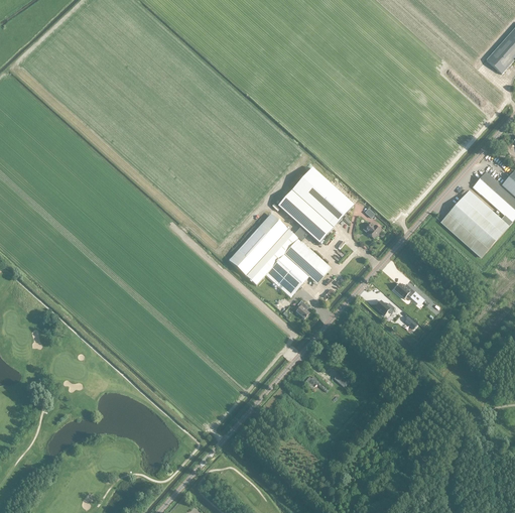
[(501,73),(514,56),(514,24),(486,58),(501,73)]
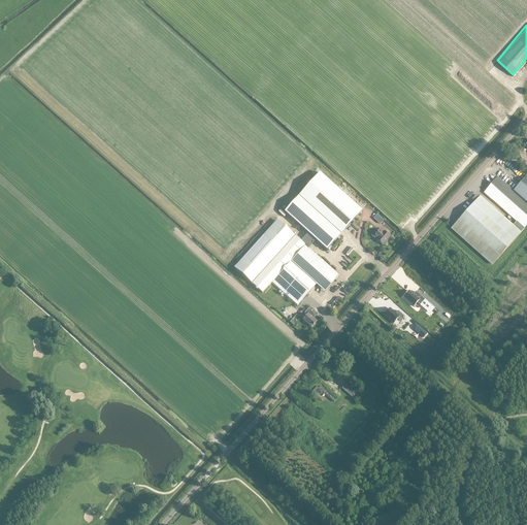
[(361,208),(319,170),(297,194),(339,232),(341,231),(361,208)]
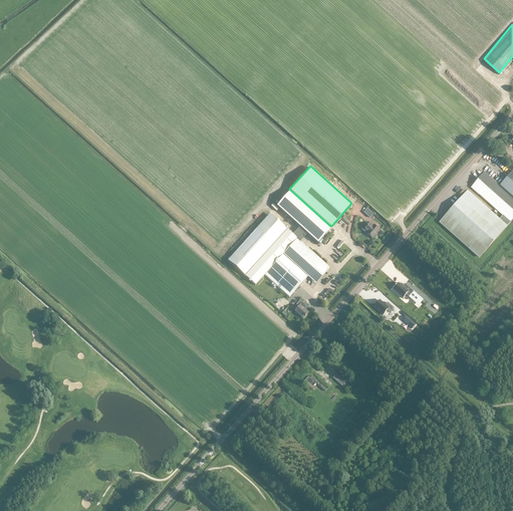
[(478,254),(512,215),(512,169),(512,168),(499,183),(484,170),(470,185),(502,213),(498,217),(466,189),(439,219),(478,254)]
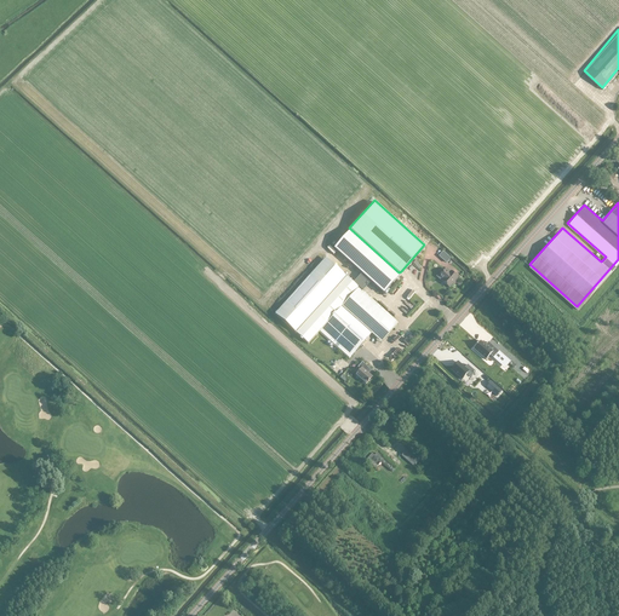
[(343,237),(328,253),(378,298),(393,282),(343,237)]
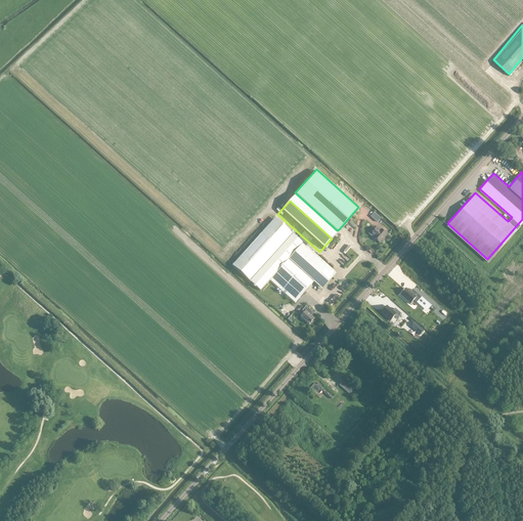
[(371,213),(377,219),(380,215),(374,209),(371,213)]
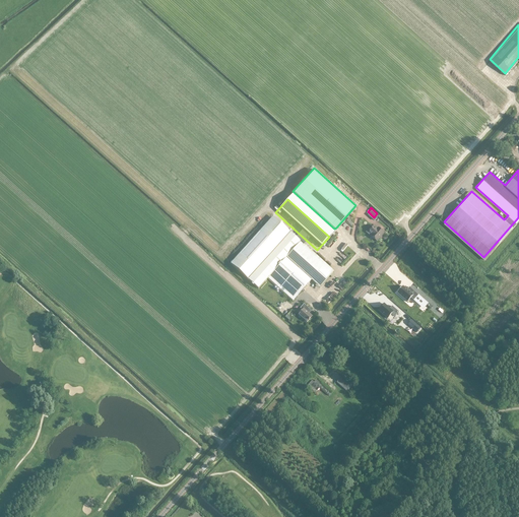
[(272,215),(231,262),(258,286),(267,276),(301,240),(290,231),(289,231),(272,215)]
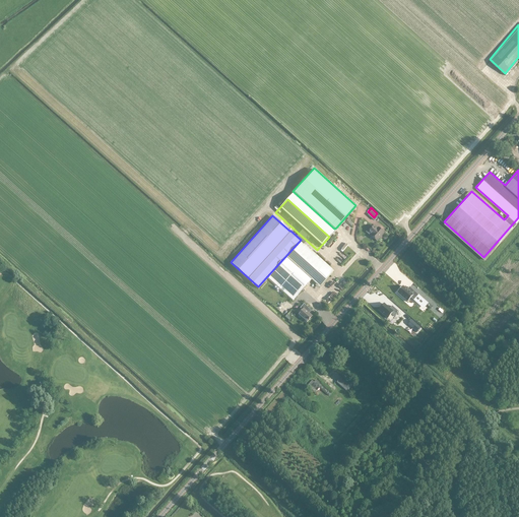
[(377,224),(376,227),(374,224),(372,224),(370,227),(370,229),(372,231),(370,234),(376,239),(383,231),(377,224)]
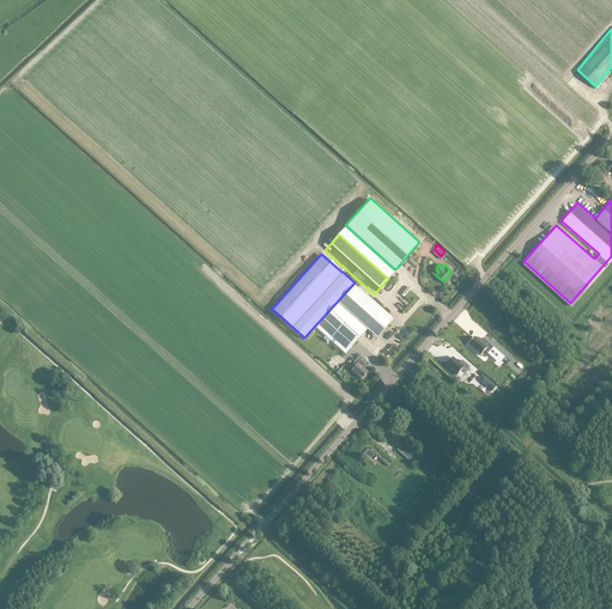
[(383,308),(355,282),(315,326),(344,352),(383,308)]
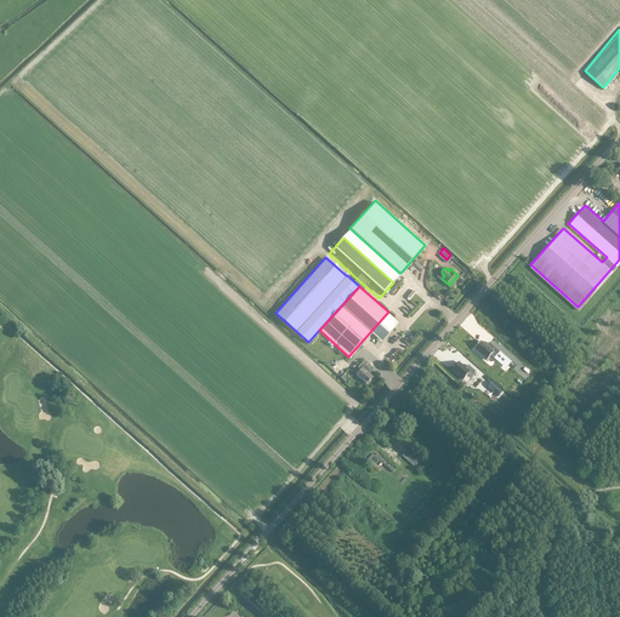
[(488,340),(485,343),(481,338),(473,346),(485,358),(490,353),(493,355),(499,349),(488,340)]
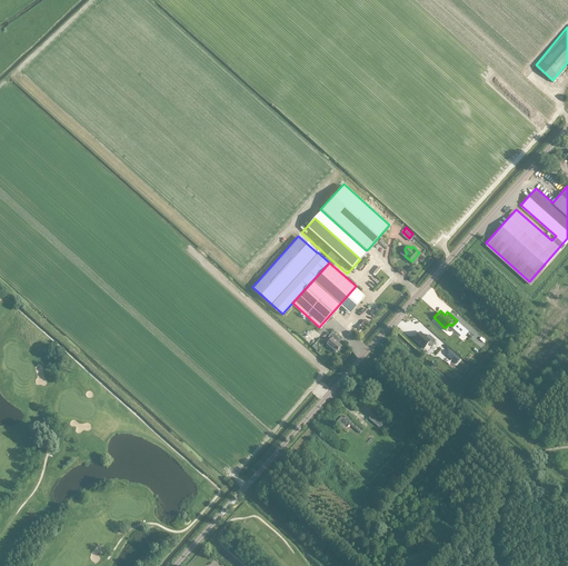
[(330,336),(325,341),(335,350),(341,343),(337,339),(339,336),(331,329),(328,334),(330,336)]
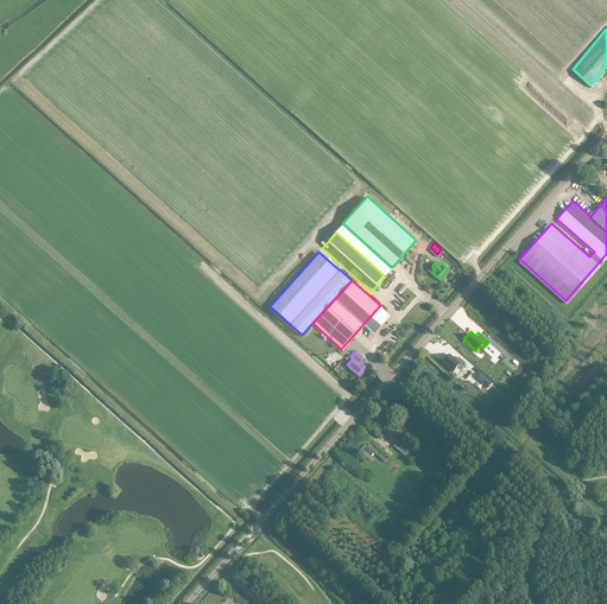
[(457,355),(454,357),(448,353),(442,360),(451,369),(456,363),(460,367),(465,361),(457,355)]
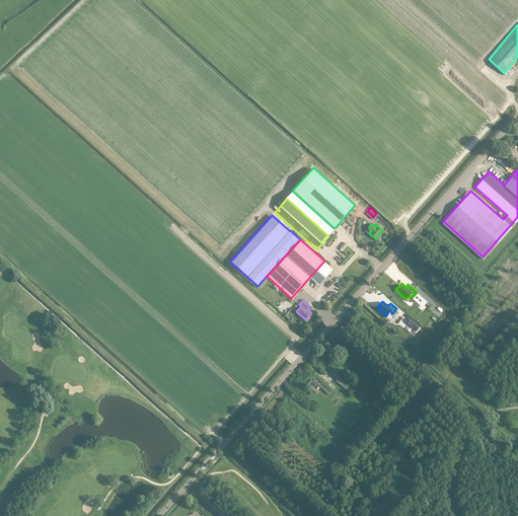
[(419,324),(409,316),(405,320),(415,328),(419,324)]
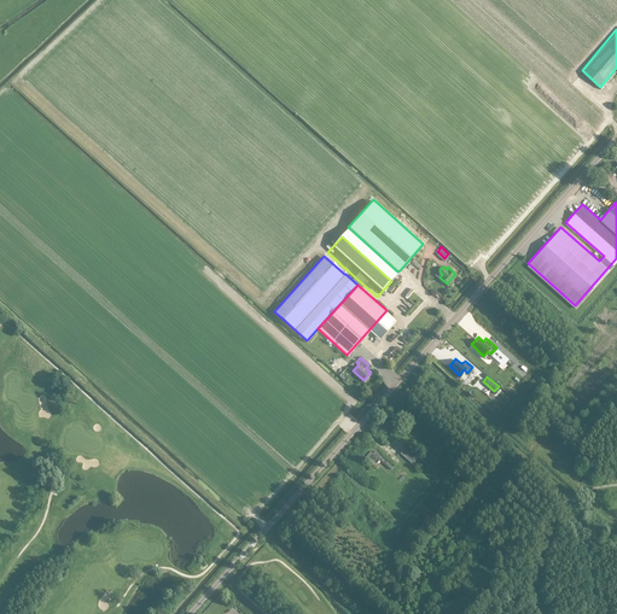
[(411,461),(419,451),(407,442),(400,451),(411,461)]
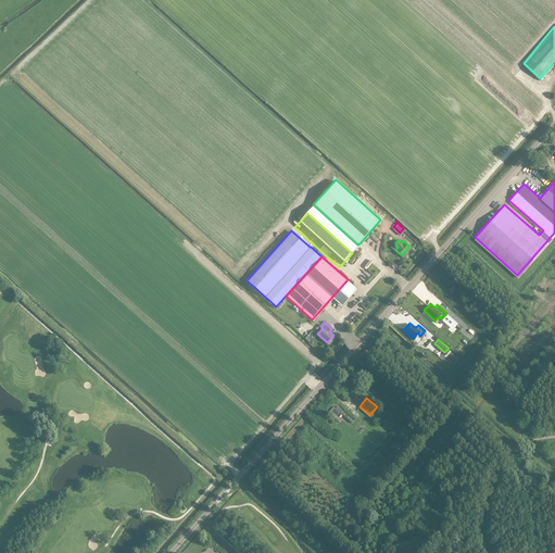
[(350,420),(352,417),(337,404),(335,405),(332,404),(327,410),(329,412),(331,410),(338,415),(340,412),(350,420)]
